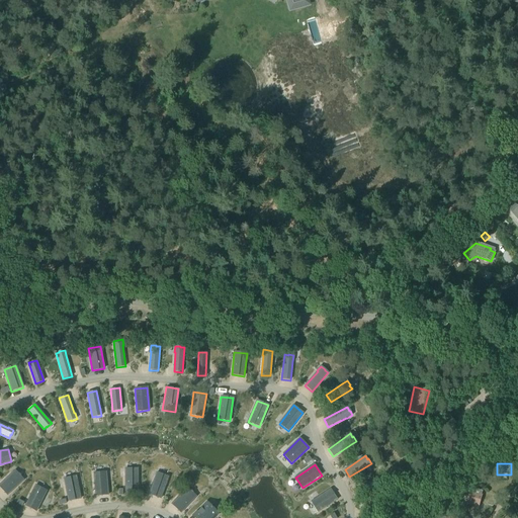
[(139,468),(125,468),(125,492),(139,492),(139,468)]
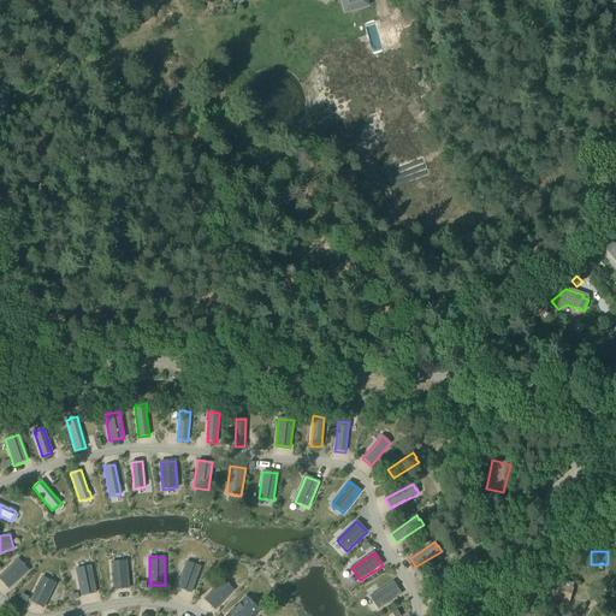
[(18,558),(0,575),(0,580),(9,590),(29,570),(24,566),(25,566),(23,563),(22,563),(18,558)]
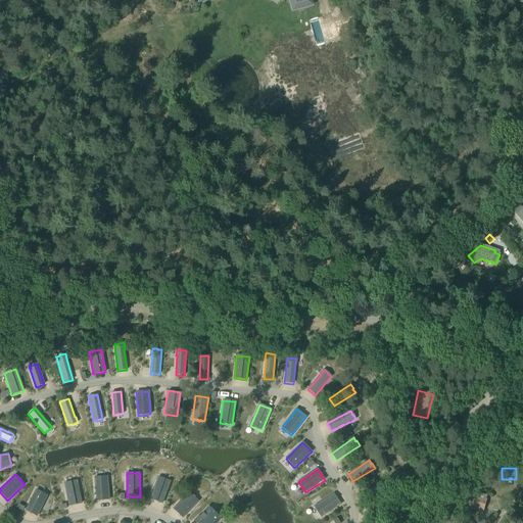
[(107,476),(95,478),(97,501),(109,500),(107,476)]
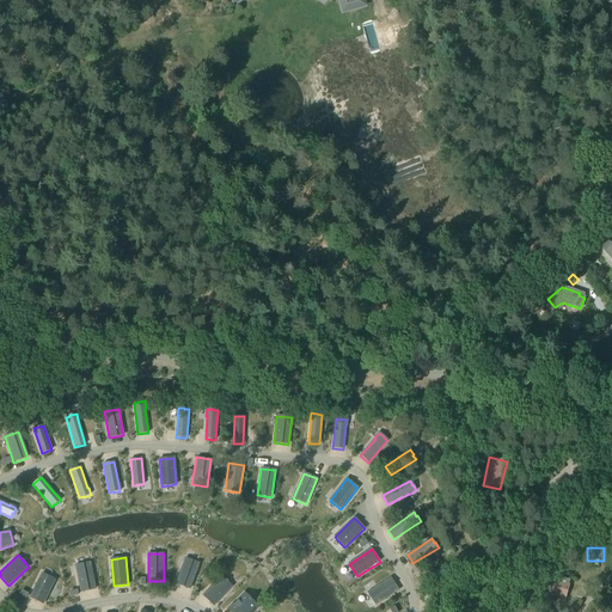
[(185,558),(176,585),(190,589),(200,564),(185,558)]
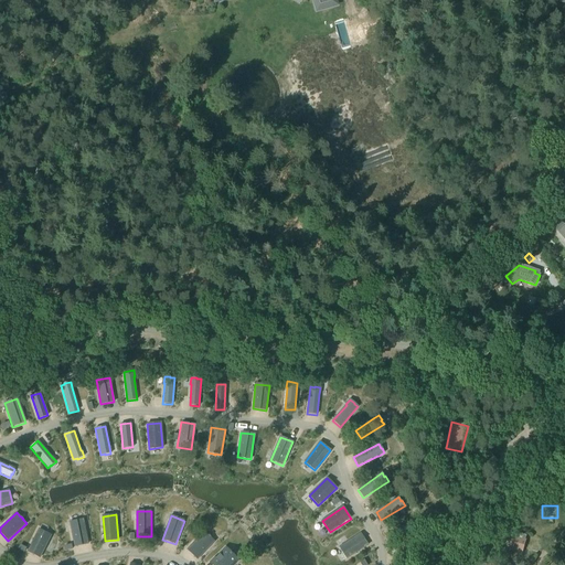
[(83,520),(70,522),(74,547),(88,544),(83,520)]
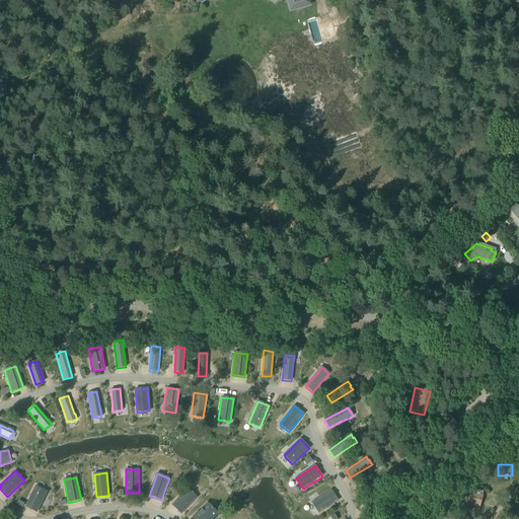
[(383,480),(360,489),(362,497),(381,491),(386,489),(385,484),(384,485),(383,480)]
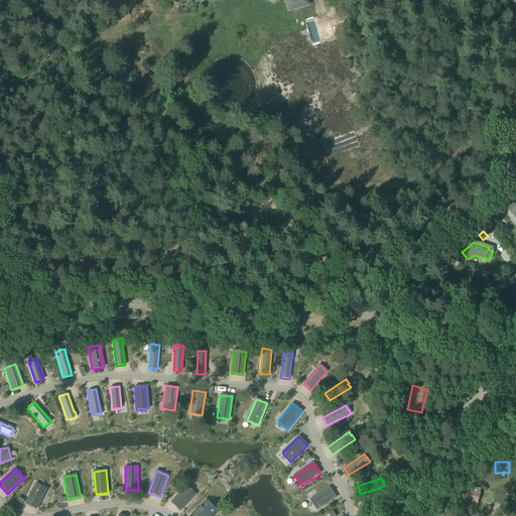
[(35,483),(24,504),(36,510),(46,489),(35,483)]
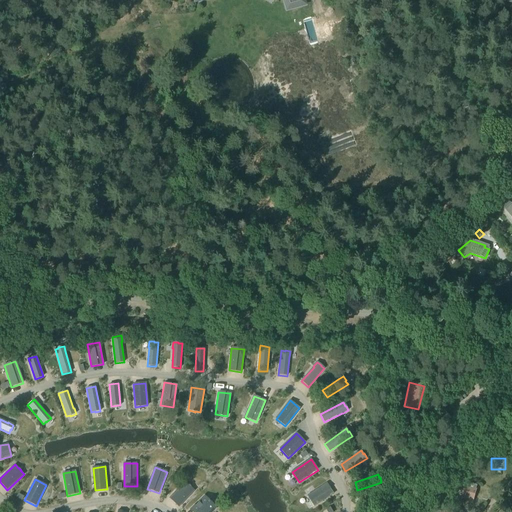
[(186,481),(169,499),(179,507),(195,490),(191,487),(192,486),(190,484),(189,485),(186,481)]
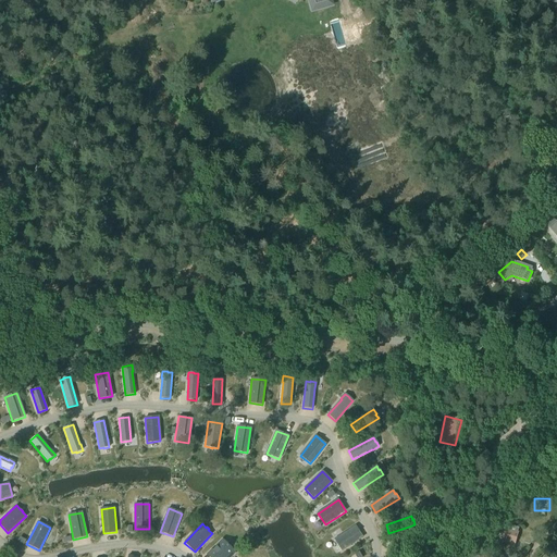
[(356,527),(335,540),(342,551),(363,537),(356,527)]
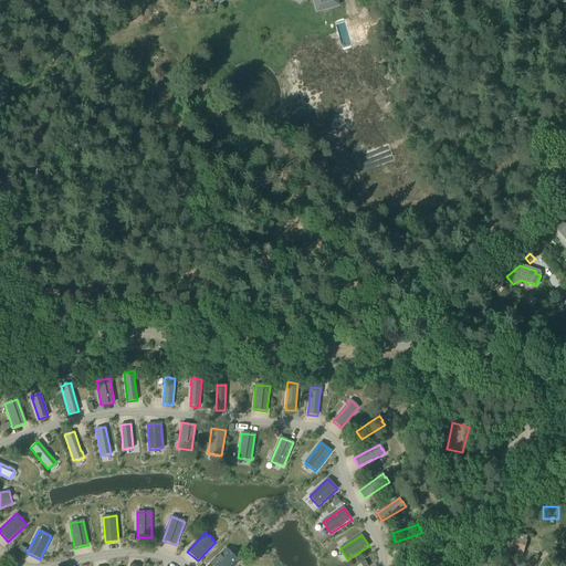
[(509,536),(505,548),(507,548),(523,553),(526,542),(509,536)]
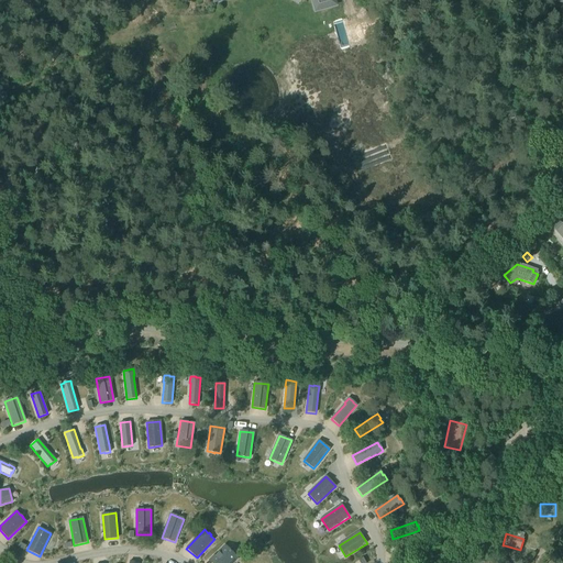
[(214,556),(210,561),(211,562),(232,562),(236,559),(231,553),(232,552),(230,550),(229,551),(224,547),(219,552),(218,552),(214,556)]
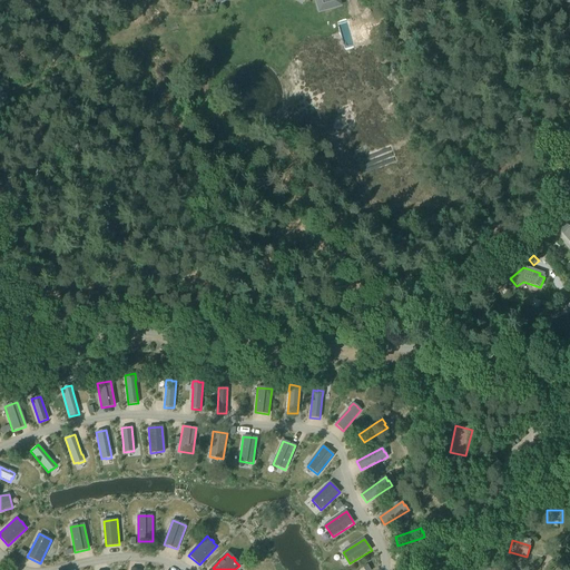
All buildings are outlined.
